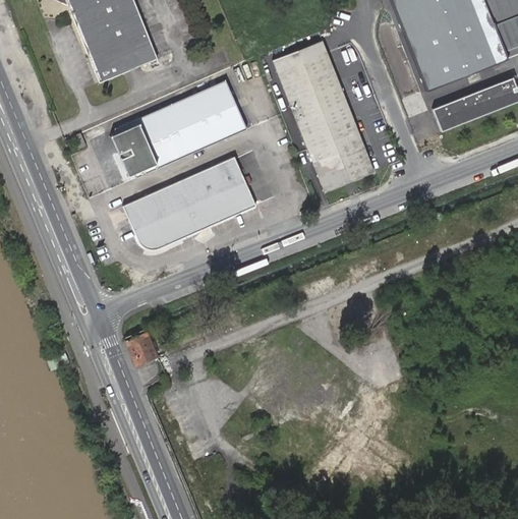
[(70,0),(73,7),(103,82),(160,60),(136,0),(70,0)]
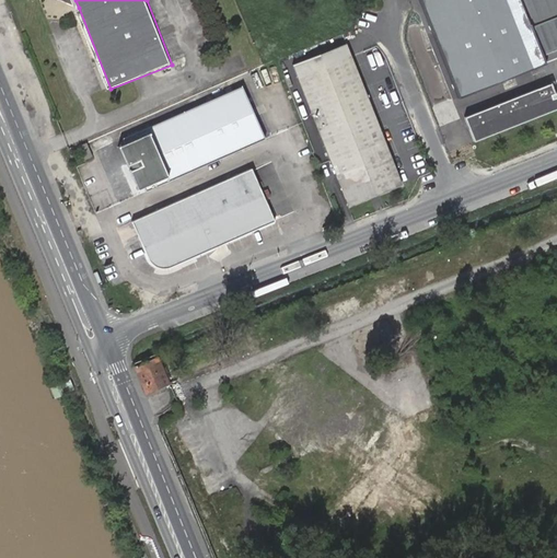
[(556,0),(430,0),(439,22),(432,25),(462,99),(549,66),(547,58),(556,54),(556,0)]
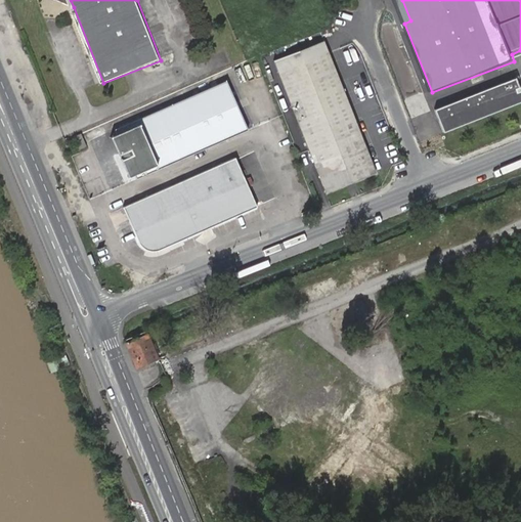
[(274,60),(326,192),(376,174),(323,41),(274,60)]
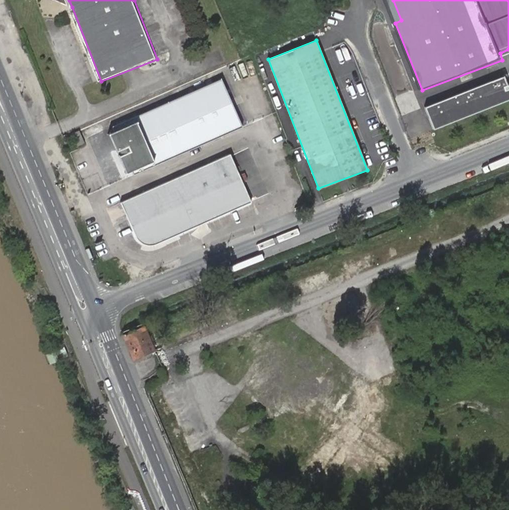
[(508,50),(501,53),(500,53),(502,60),(503,60),(508,58),(508,50)]
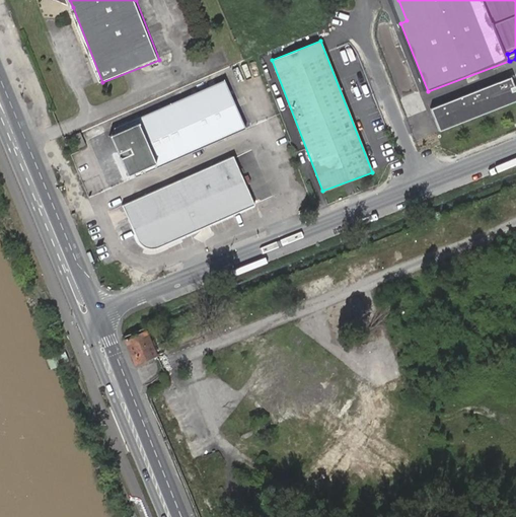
[(515,84),(513,79),(433,109),(442,132),(515,102),(515,92),(514,92),(513,89),(515,88),(515,84)]
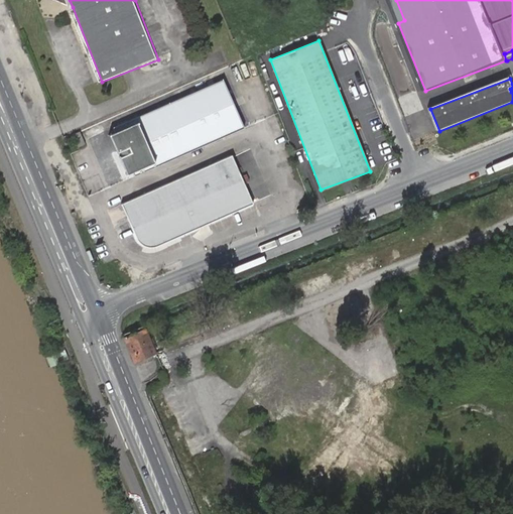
[(126,154),(134,170),(136,175),(245,127),(224,80),(114,127),(116,132),(124,148),(119,151),(121,156),(126,154)]
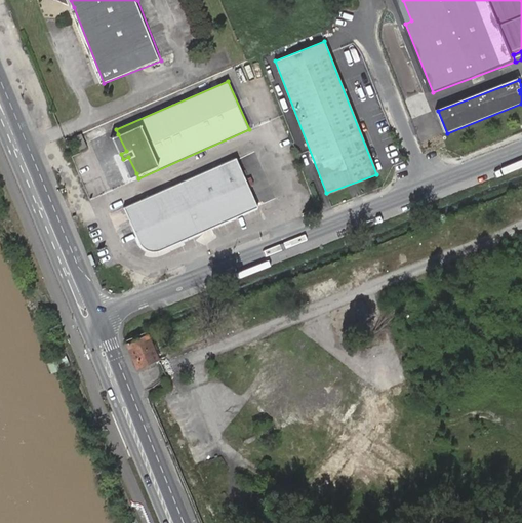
[(388,110),(397,130),(403,127),(395,107),(388,110)]
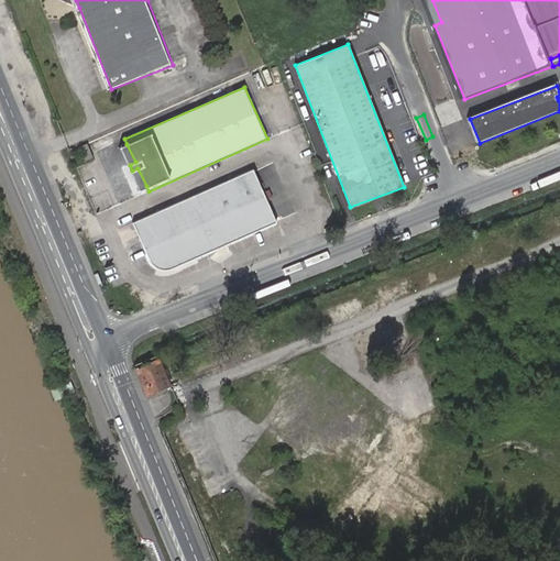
[(96,157),(89,143),(80,147),(86,162),(96,157)]
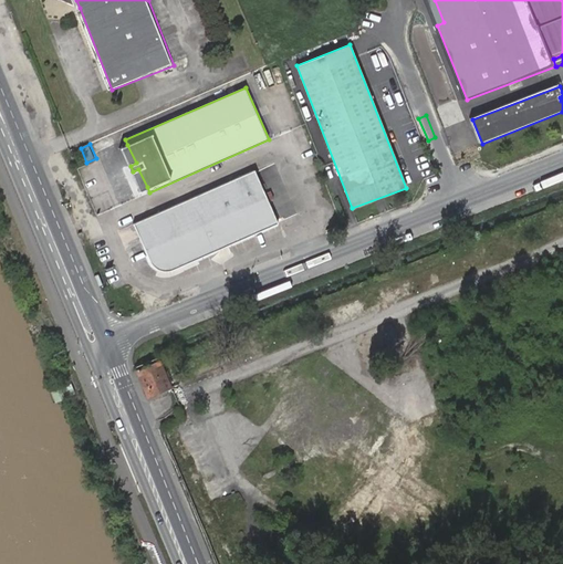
[(139,190),(147,187),(138,169),(133,171),(131,166),(136,163),(127,145),(121,147),(139,190)]
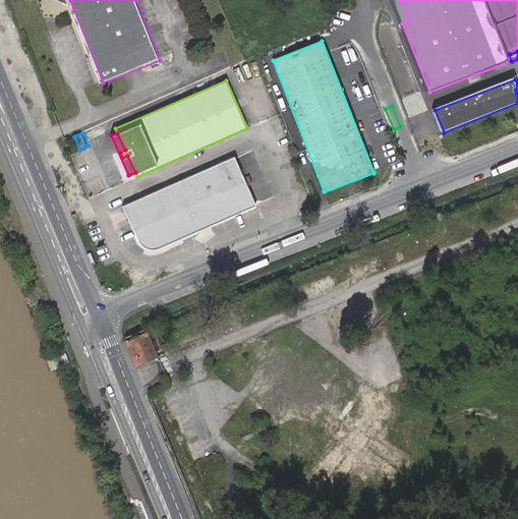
[(255,206),(234,157),(124,206),(139,242),(142,246),(145,248),(149,249),(152,250),(157,249),(255,206)]
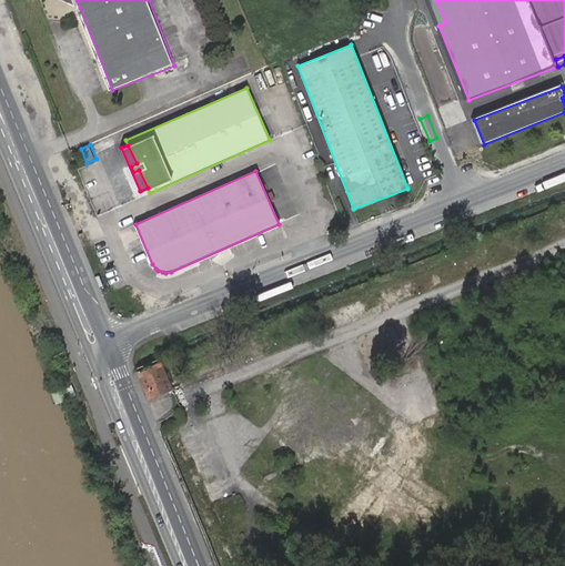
[(140,371),(151,398),(172,391),(171,385),(174,383),(169,371),(165,372),(162,362),(140,371)]
